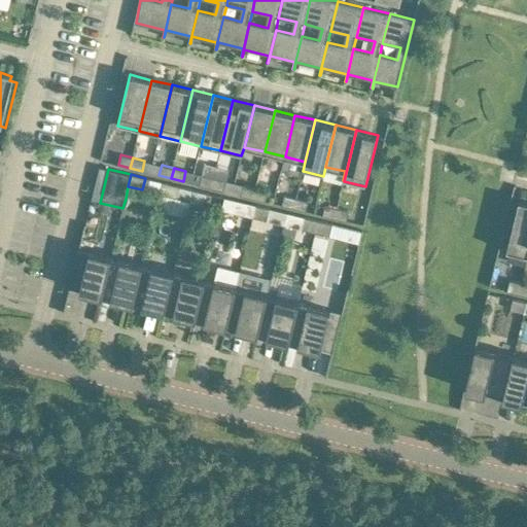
[(200,185),(212,187),(214,177),(202,175),(200,185)]
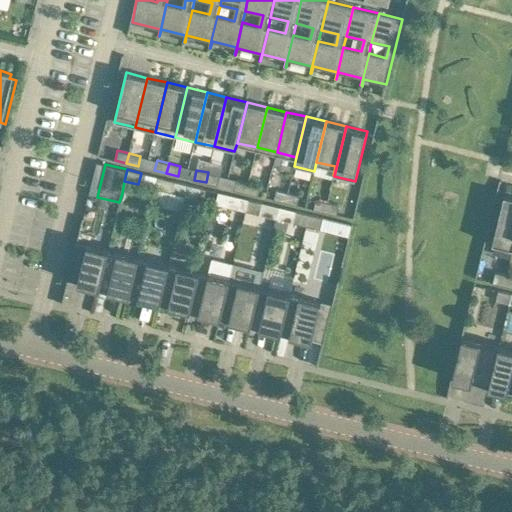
[(220,175),(208,172),(206,182),(217,185),(220,175)]
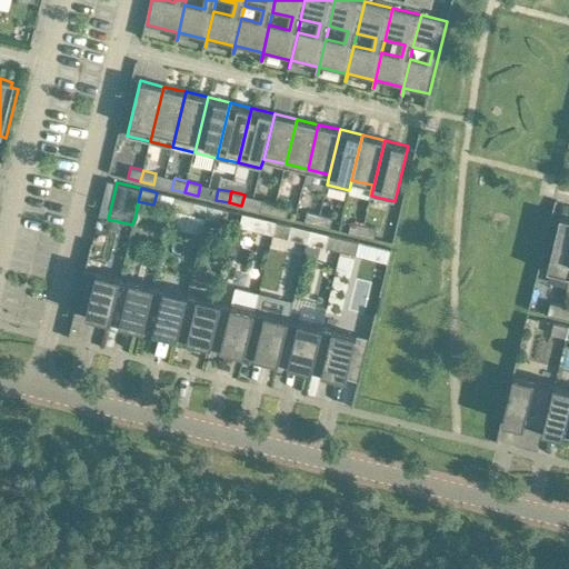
[(260,210),(273,213),(276,202),(262,199),(260,210)]
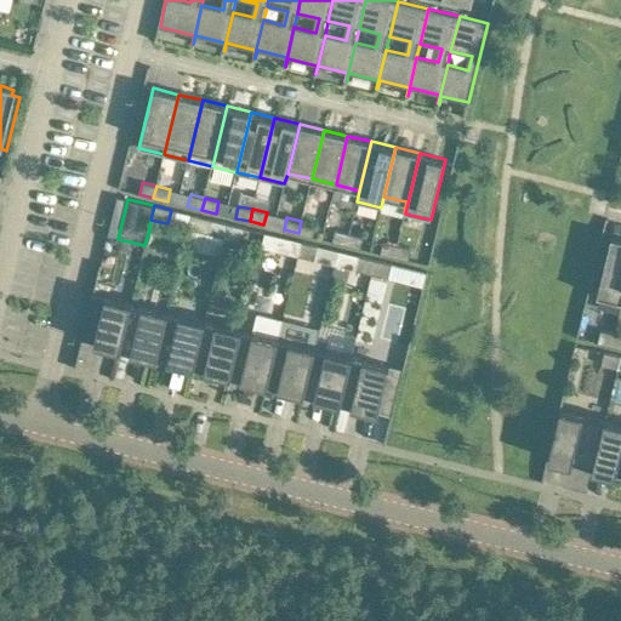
[(209,234),(210,234),(224,238),(228,223),(211,220),(209,234)]
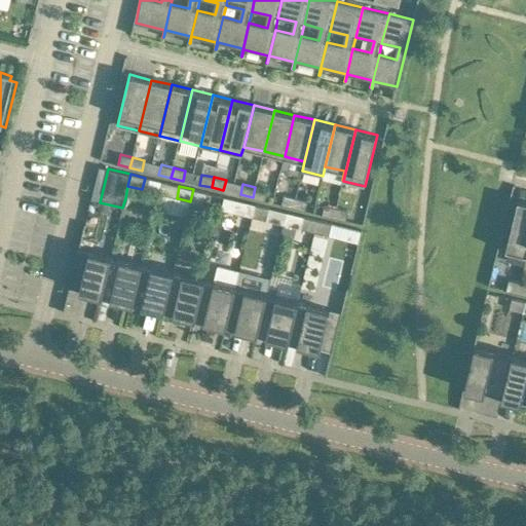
[(255,187),(253,197),(264,200),(265,198),(267,190),(255,187)]
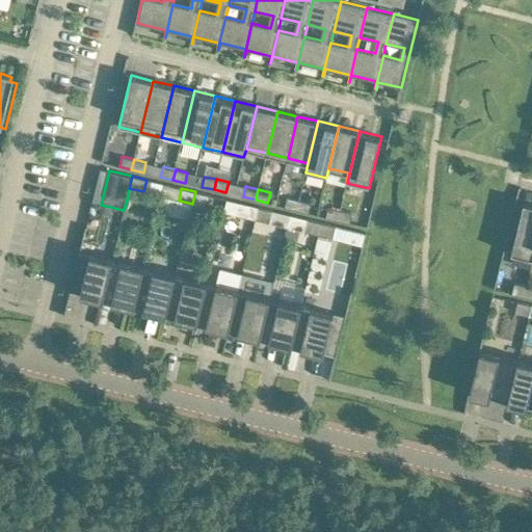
[(195,191),(192,204),(207,207),(209,201),(210,195),(195,191)]
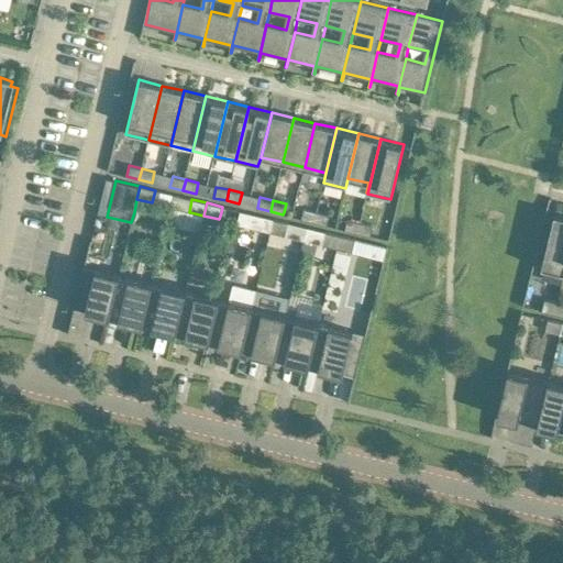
[(301,219),(313,222),(317,212),(317,211),(304,208),(302,212),(301,219)]
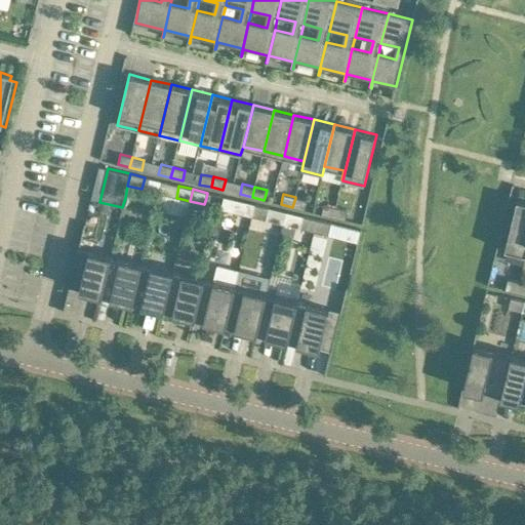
[(224,197),(220,208),(252,216),(255,204),(224,197)]
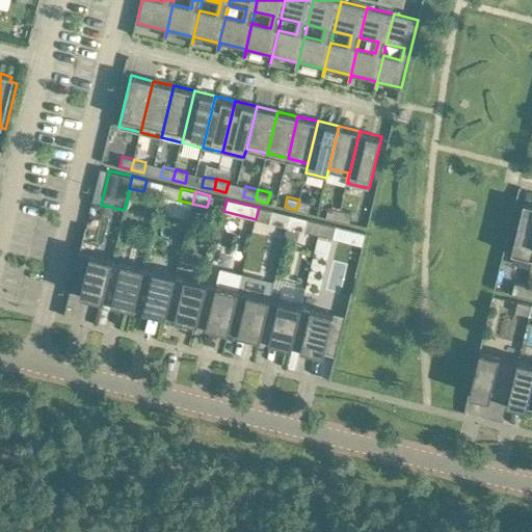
[(299,200),(299,201),(296,210),(309,213),(312,203),(299,200)]
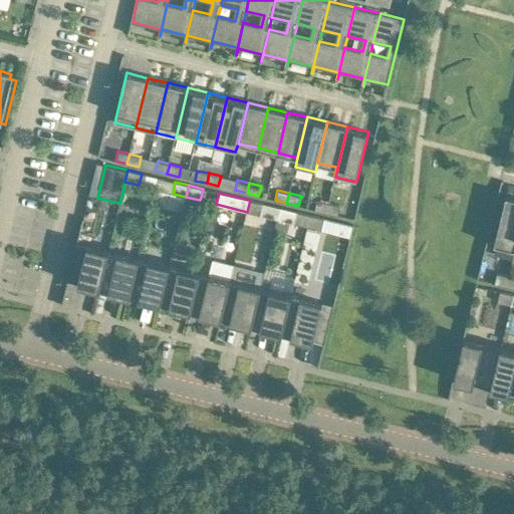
[(494,244),(513,249),(513,197),(506,195),(494,244)]
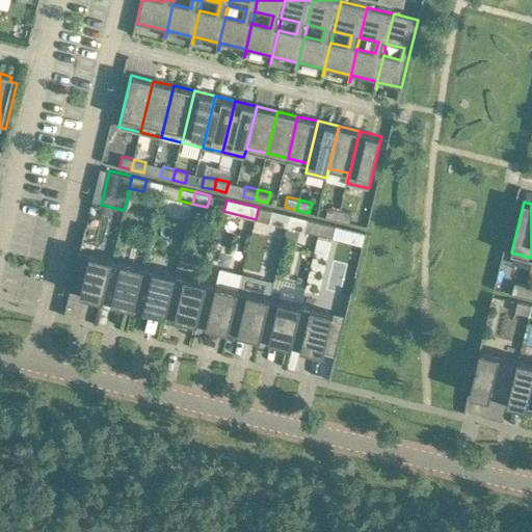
[(272,210),(259,207),(256,219),(269,222),(272,210)]
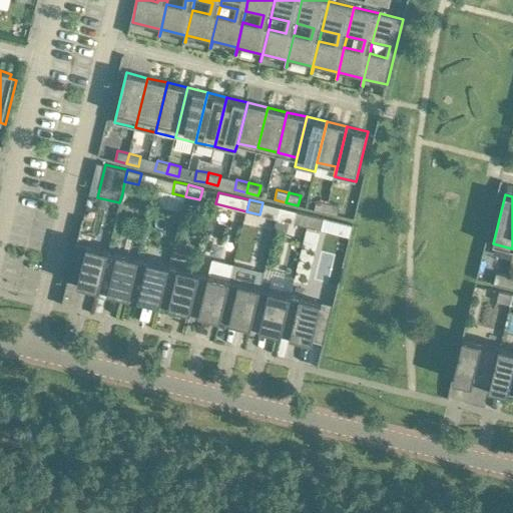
[(314,209),(326,212),(329,202),(317,199),(314,209)]
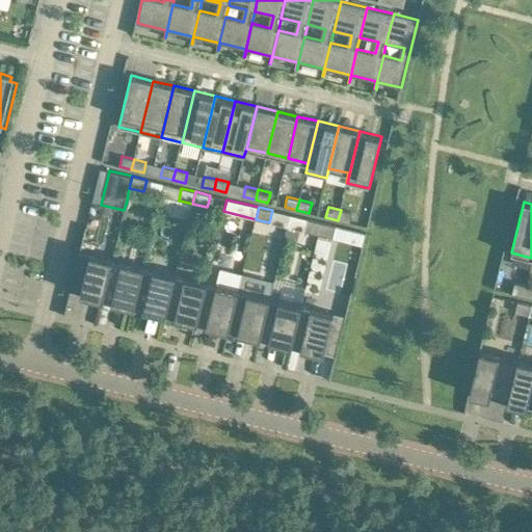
[(341,210),(338,220),(350,223),(352,213),(341,210)]
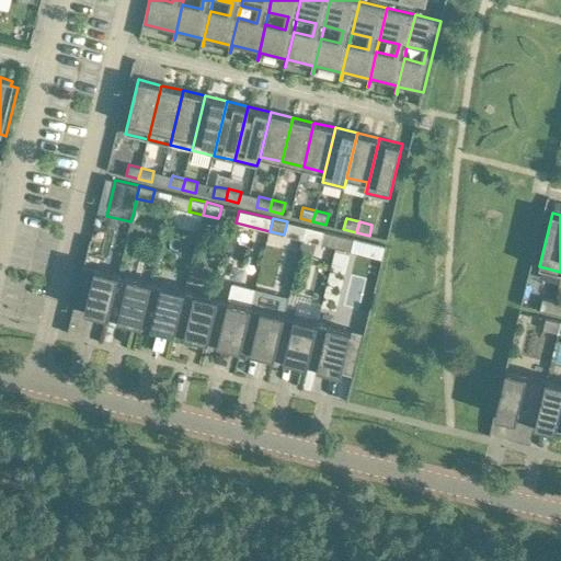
[(321,243),(335,248),(339,235),(323,231),(321,243)]
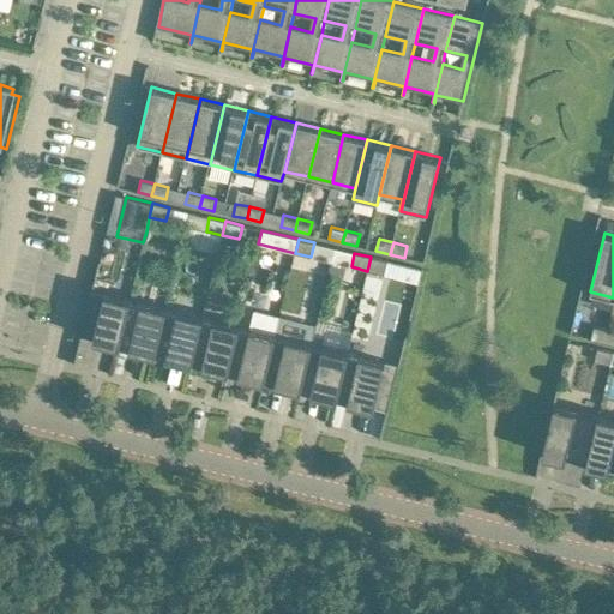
[(387,260),(371,257),(367,271),(384,275),(387,260)]
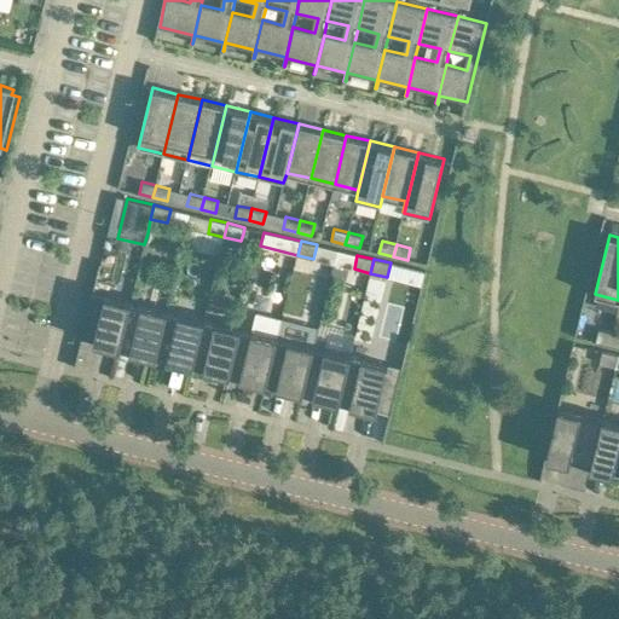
[(392,276),(426,279),(427,267),(393,264),(392,276)]
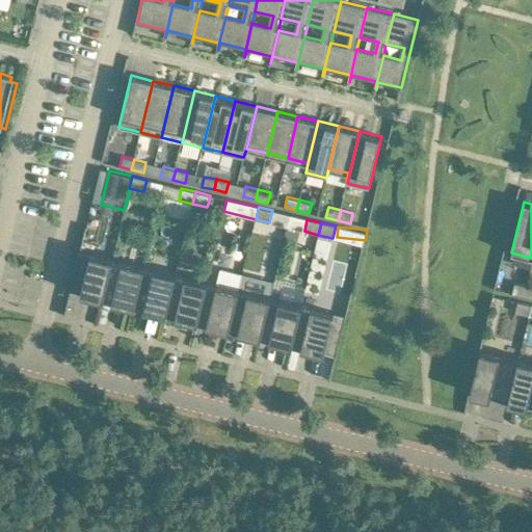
[(112,259),(81,251),(71,291),(80,293),(80,294),(102,299),(112,259)]
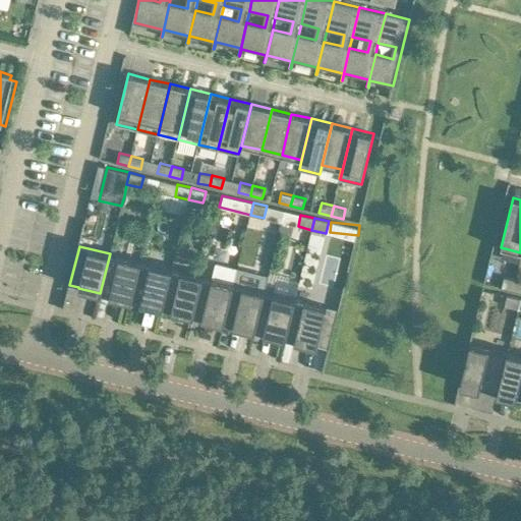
[(110,295),(131,300),(140,261),(110,253),(100,293),(102,293),(110,295)]
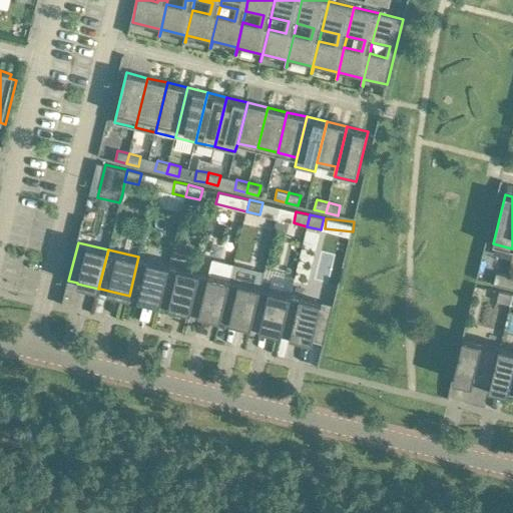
[(138,299),(159,304),(168,265),(138,257),(129,296),(130,297),(130,296),(138,298),(138,299)]
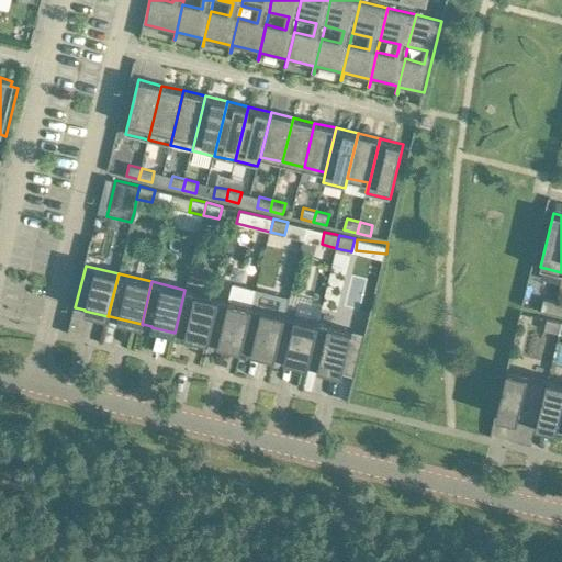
[(218,343),(242,349),(251,306),(250,305),(255,288),(233,283),(228,301),(218,298),(208,340),(209,340),(210,340),(218,343)]
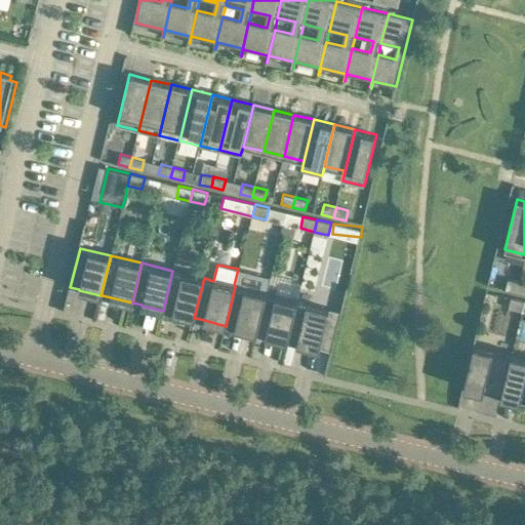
[(172,313),(194,318),(204,278),(172,271),(163,311),(164,311),(172,313)]
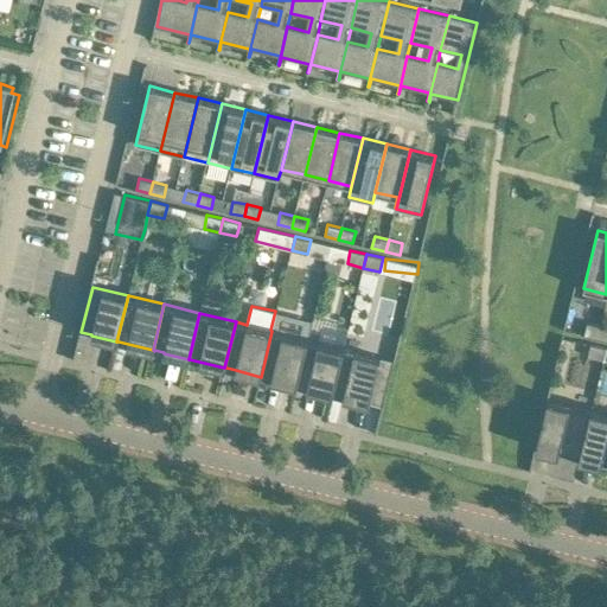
[(583,334),(598,338),(601,325),(587,323),(583,334)]
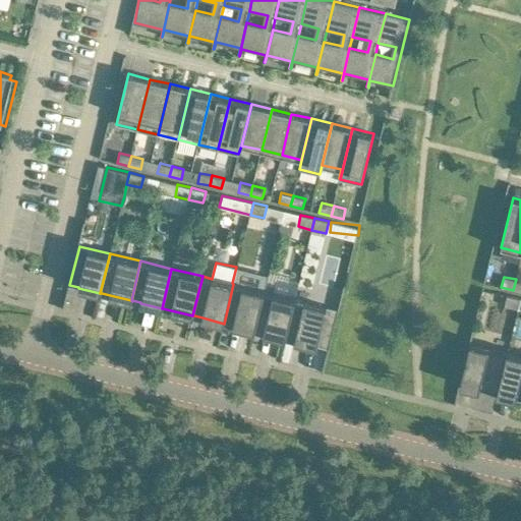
[(233,326),(254,331),(264,291),(233,284),(224,324),(225,324),(225,323),(233,325),(233,326)]
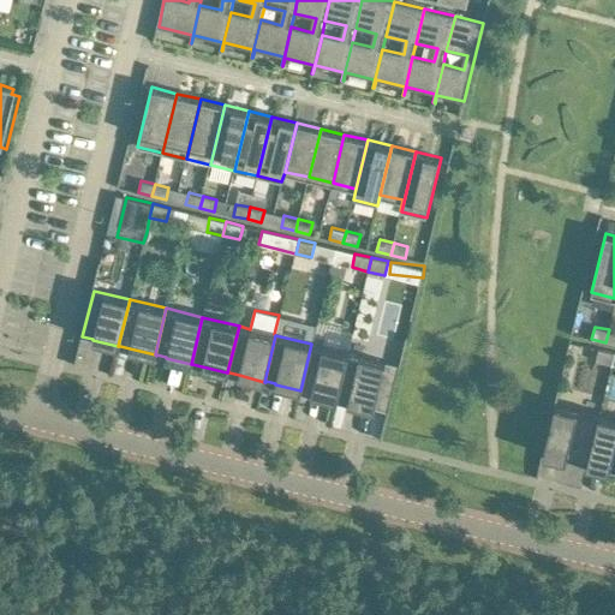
[(311,393),(336,399),(348,352),(311,344),(300,390),(302,390),(311,393)]
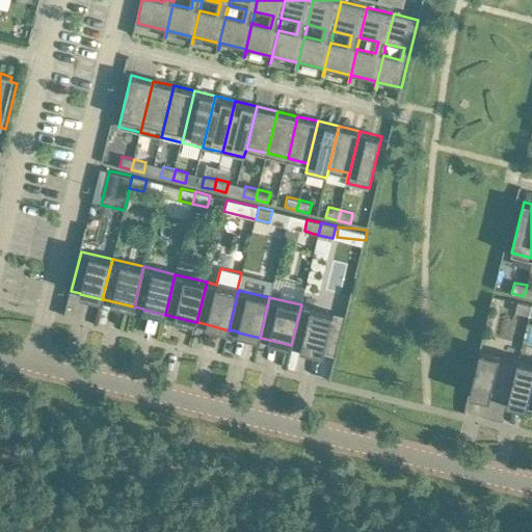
[(531,304),(517,301),(514,313),(529,316),(531,304)]
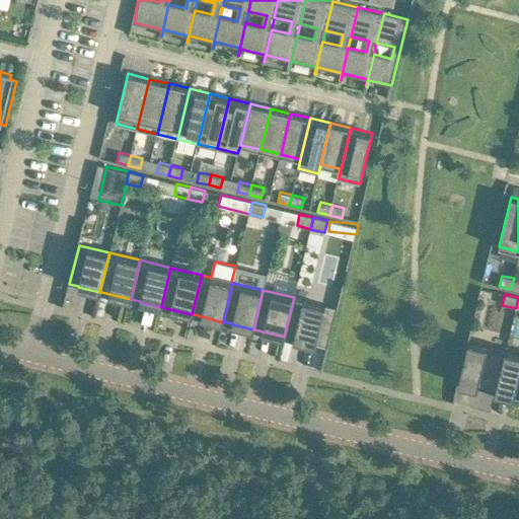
[(316,345),(326,347),(337,308),(294,297),(284,337),(285,338),(286,337),(294,339),(293,340),(316,345)]
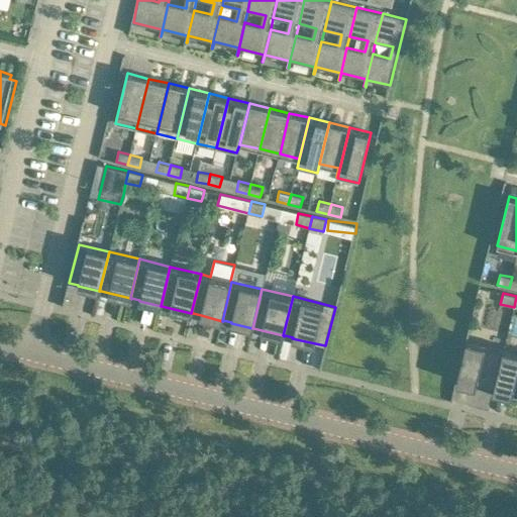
[(457,383),(461,384),(493,391),(494,392),(504,348),(467,339),(456,382),(457,383)]
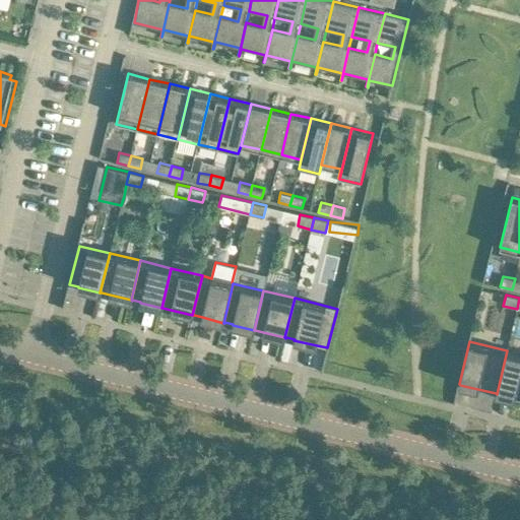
[(519,353),(507,350),(497,394),(519,399),(519,353)]
